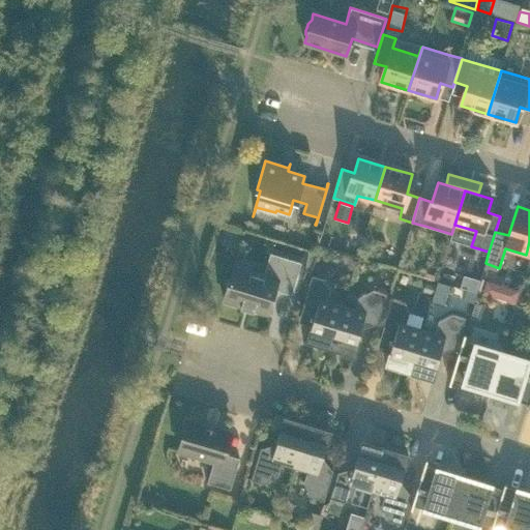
[(234,267),(224,301),(241,306),(240,308),(253,312),(254,310),(267,314),(275,290),(291,295),(300,263),(270,254),(263,276),(234,267)]
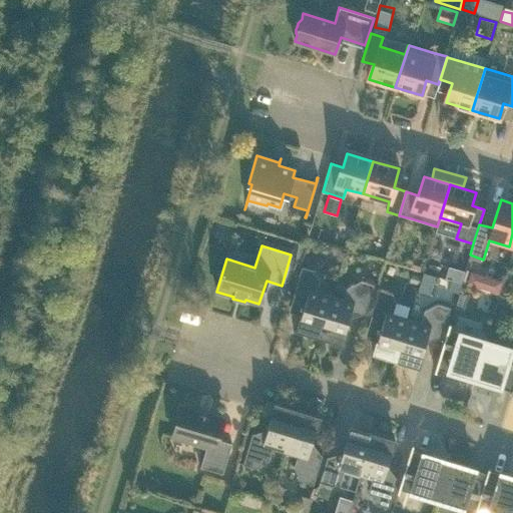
[(297,330),(320,337),(332,296),(316,292),(319,280),(315,271),(303,268),(295,293),(307,297),(297,330)]
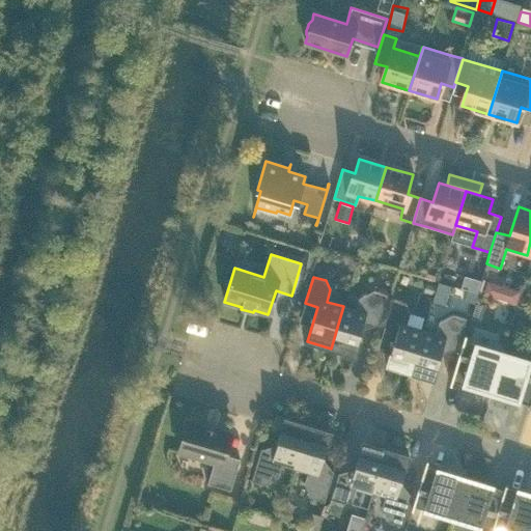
[(487,281),(483,295),(495,298),(499,285),(487,281)]
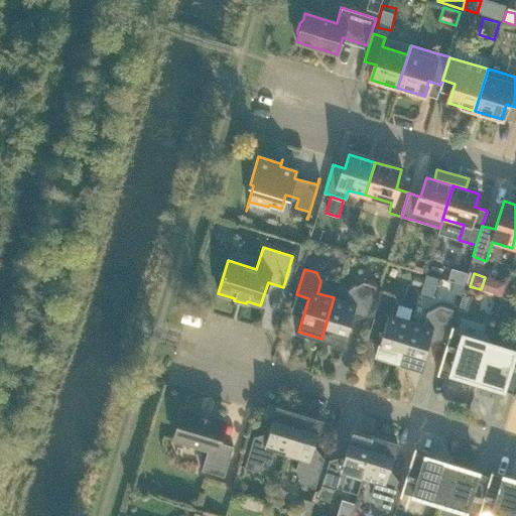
[(419,293),(431,297),(437,278),(425,275),(419,293)]
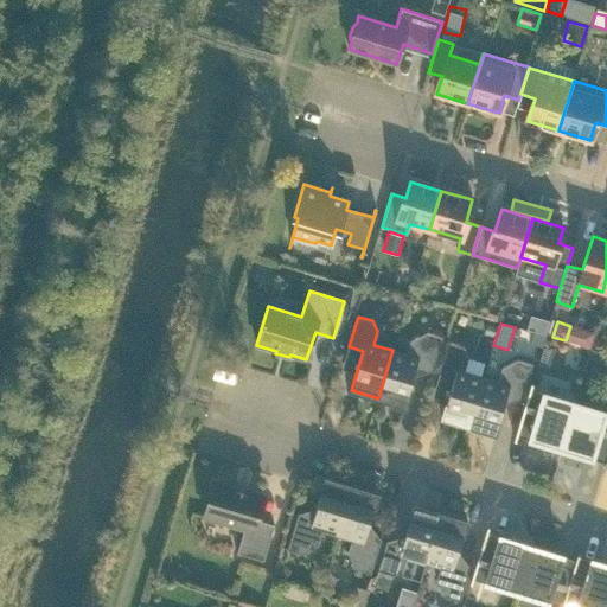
[(393,350),(378,398),(404,407),(416,368),(432,371),(442,337),(427,332),(411,340),(407,355),(393,350)]
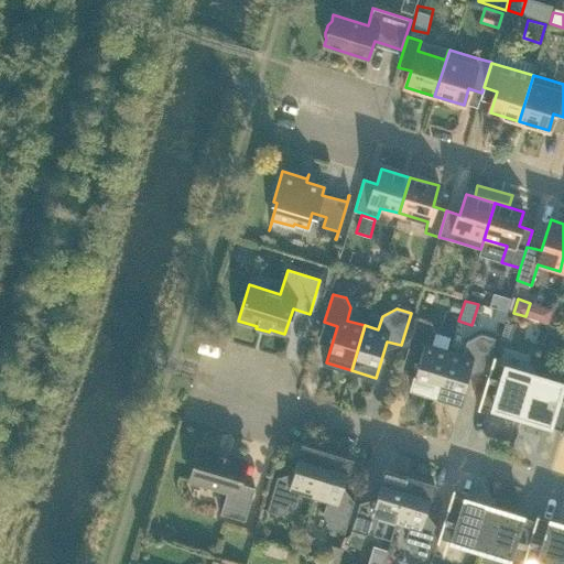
[(505,324),(507,313),(496,311),(494,321),(505,324)]
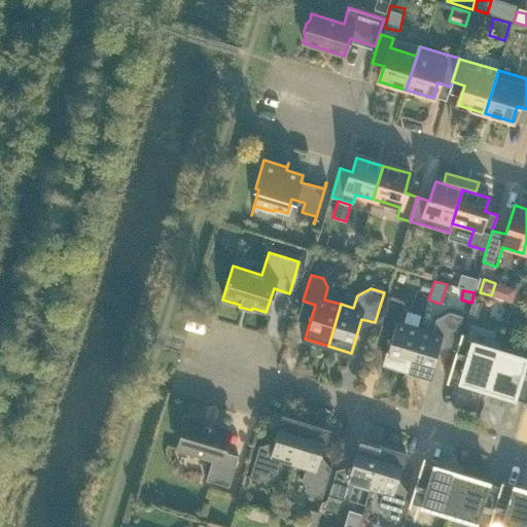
[(384,363),(407,370),(420,328),(403,323),(407,311),(401,303),(389,299),(381,324),(394,328),(384,363)]
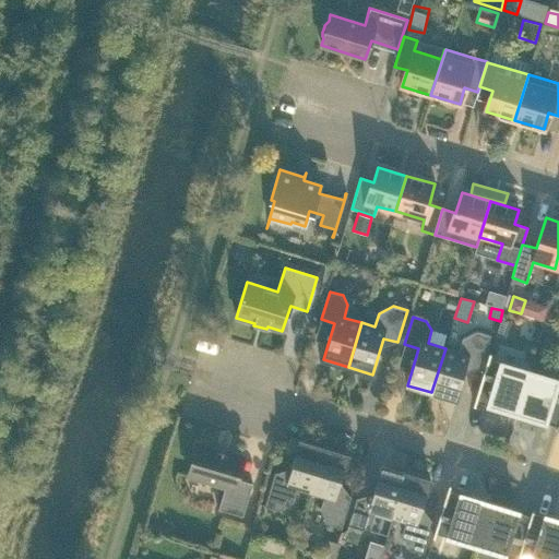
[(462,340),(459,352),(445,348),(431,392),(456,400),(467,364),(480,368),(490,335),(477,331),(462,340)]
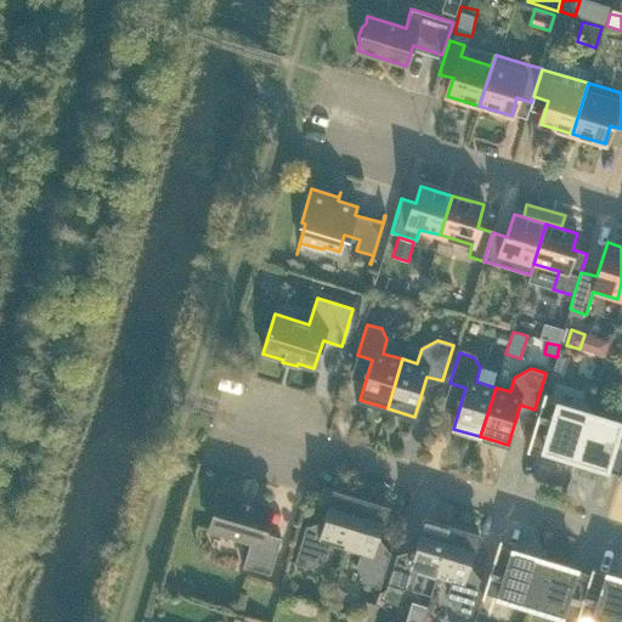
[(544,400),(547,394),(544,394),(527,452),(529,452),(530,446),(576,461),(589,413),(544,400)]
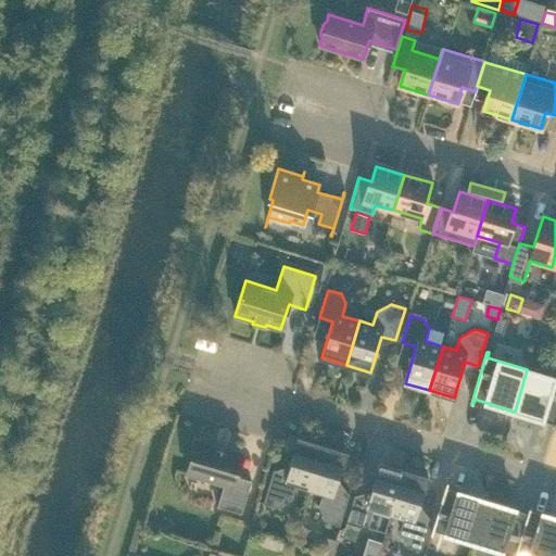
[(554,429),(555,421),(555,378),(527,369),(515,412),(555,424),(554,429)]
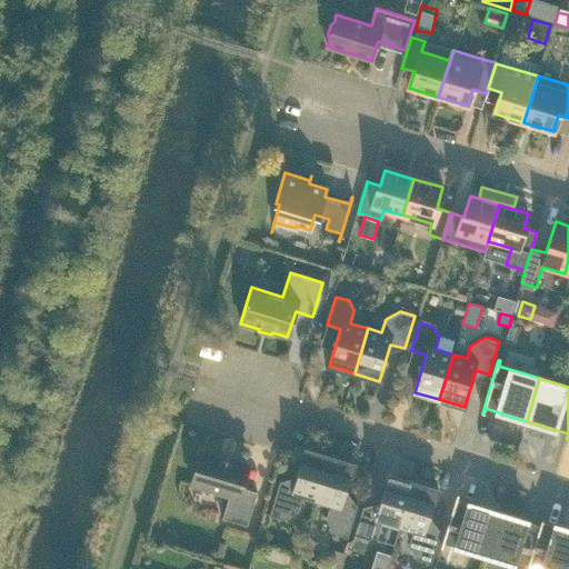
[(330,457),(306,448),(293,486),(280,481),(269,516),(271,516),(271,515),(283,518),(299,510),(302,497),(316,501),(330,457)]
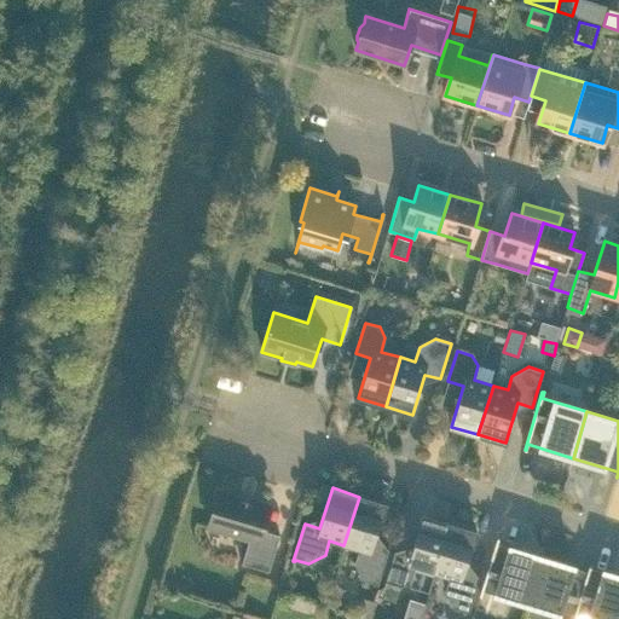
[(271,507),(218,492),(208,527),(249,539),(242,565),(268,572),(279,536),(264,531),(271,507)]
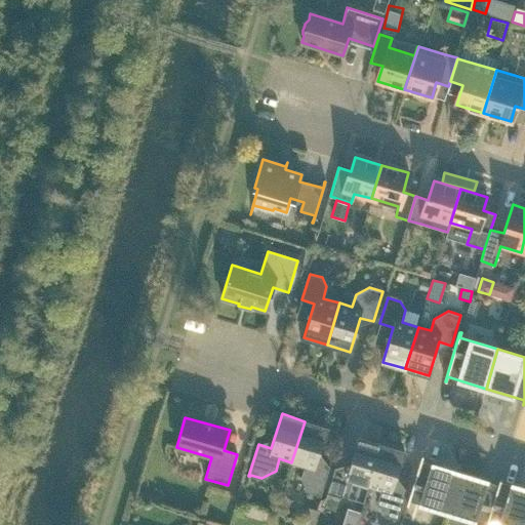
[(327,428),(305,421),(291,462),(304,467),(300,479),(308,492),(321,496),(330,467),(317,462),(327,428)]
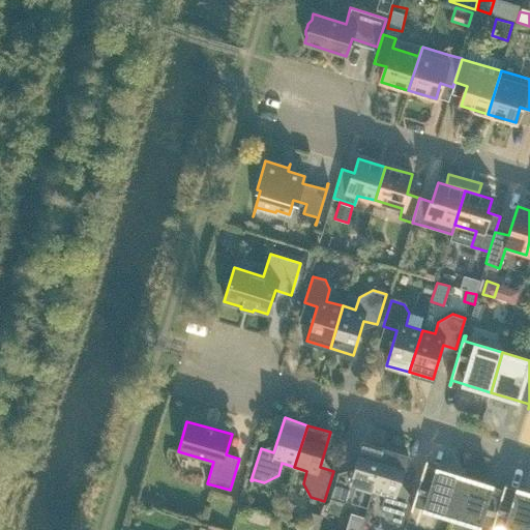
[(355,486),(372,491),(385,448),(362,442),(352,476),(339,472),(330,498),(344,502),(352,498),(355,486)]
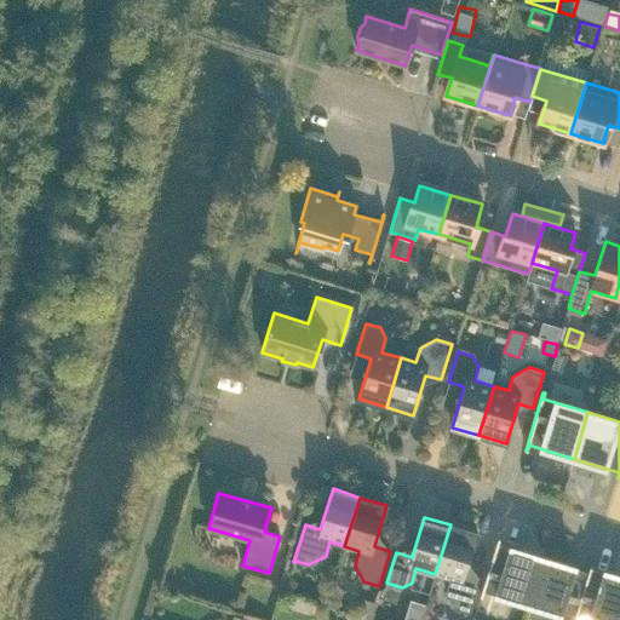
[(465,573),(477,533),(451,524),(435,574),(451,579),(446,593),(459,610),(470,614),(481,578),(465,573)]
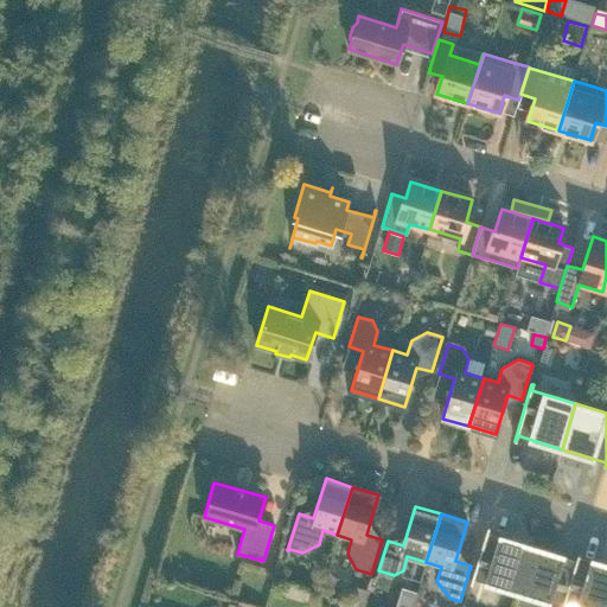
[(531,547),(487,534),(489,528),(487,528),(471,585),(472,585),(473,579),(518,592),(531,547)]
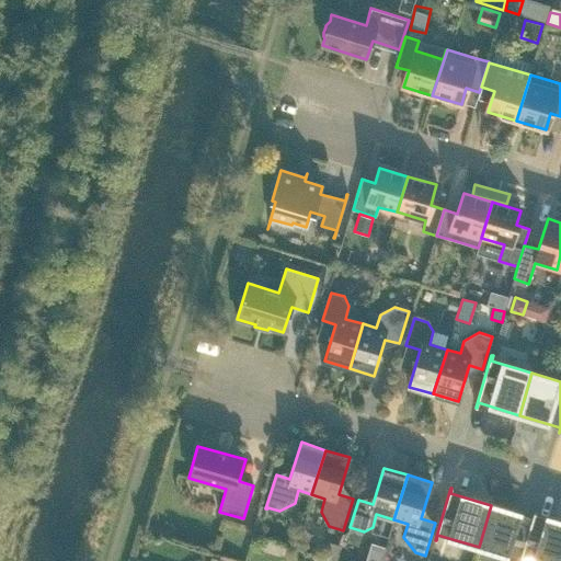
[(533,518),(491,505),(479,547),(519,560),(518,560),(519,560),(535,513),(534,513),(533,518)]
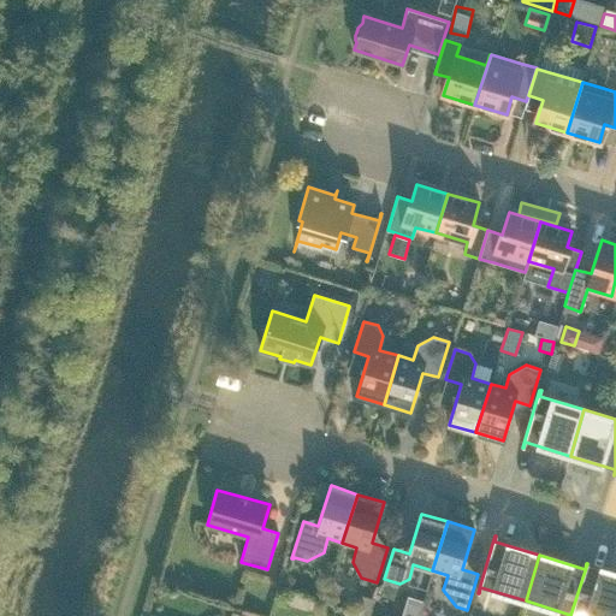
[(587,563),(570,615),(573,610),(592,615),(615,615),(615,573),(587,564),(587,563)]
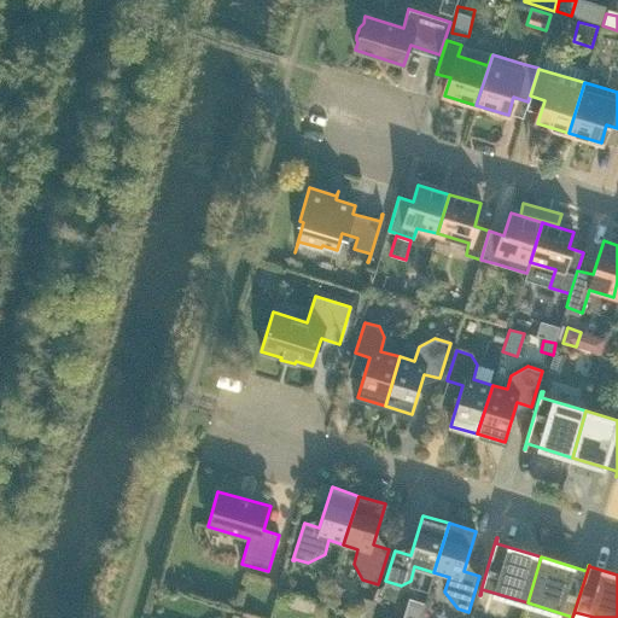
[(361,598),(357,612),(369,616),(374,601),(361,598)]
